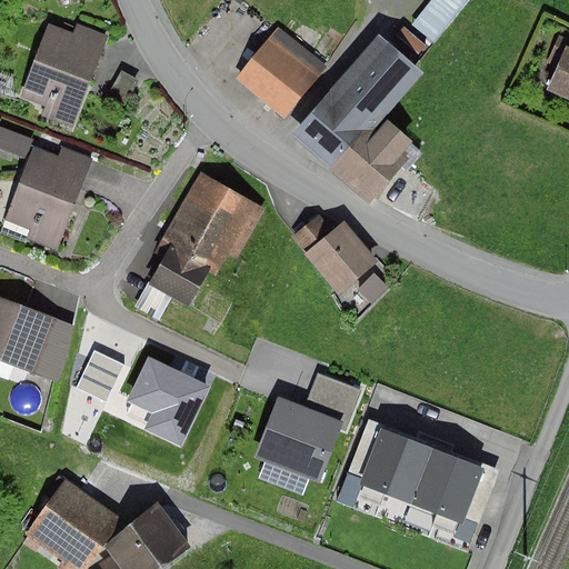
[(431,0),(412,26),(435,45),(470,0),(431,0)]
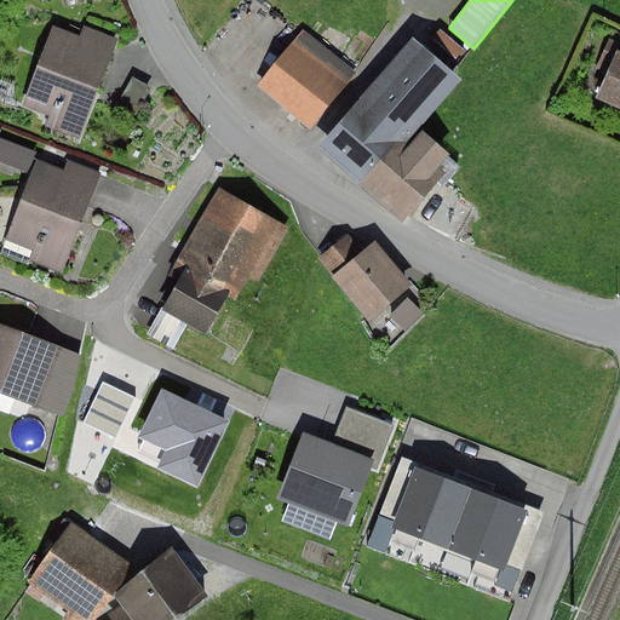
[(80,36),(52,27),(22,107),(50,116),(45,127),(80,141),(119,39),(84,26),(80,36)]
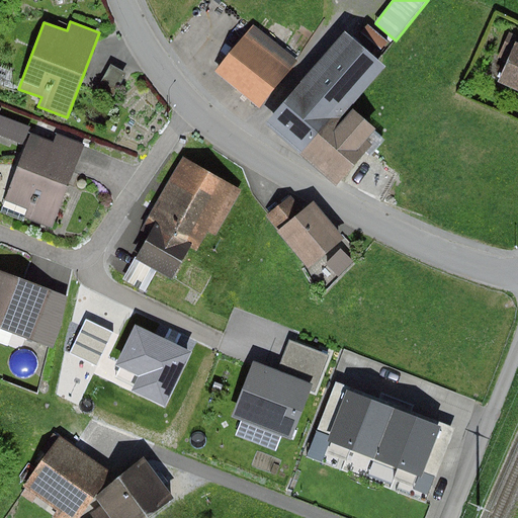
[(252,25),(216,73),(262,108),(298,61),(252,25)]
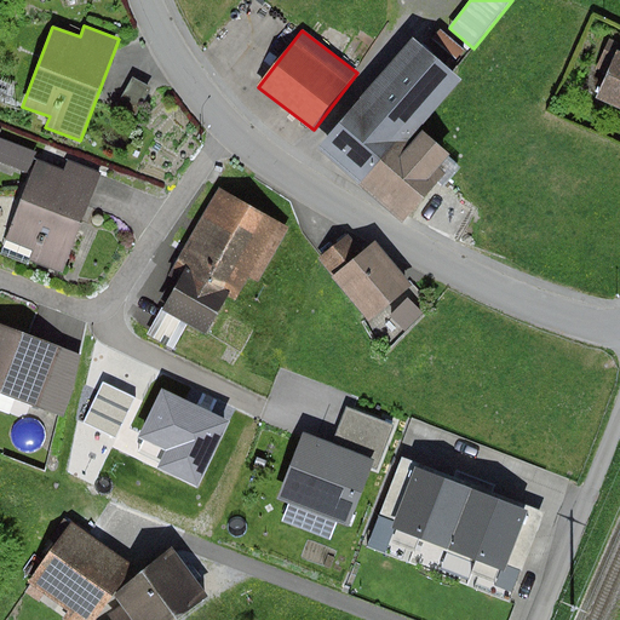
[(414,38),(316,148),(360,185),(394,147),(400,151),(463,81),(414,38)]
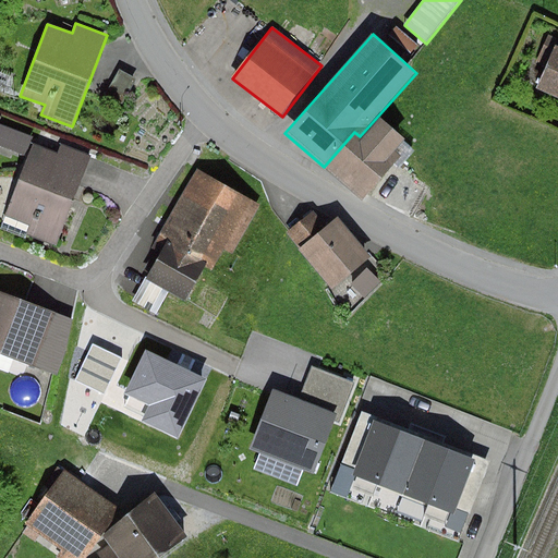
[(546,67),(557,39),(547,35),(536,62),(546,67)]
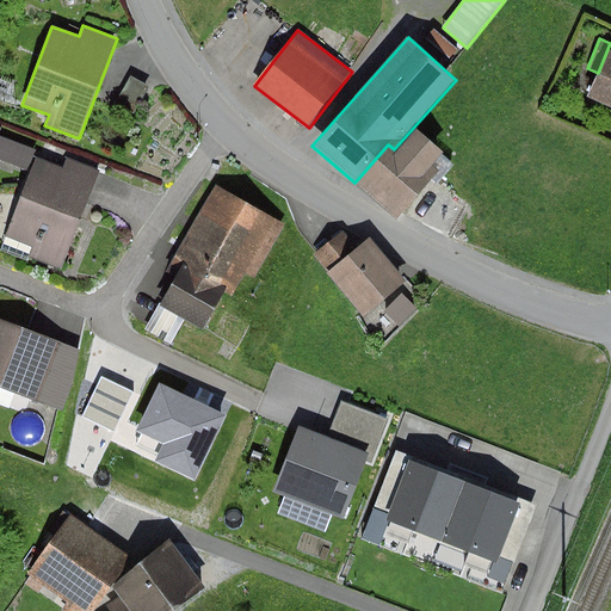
[(610,43),(598,73),(587,97),(610,106),(610,43)]
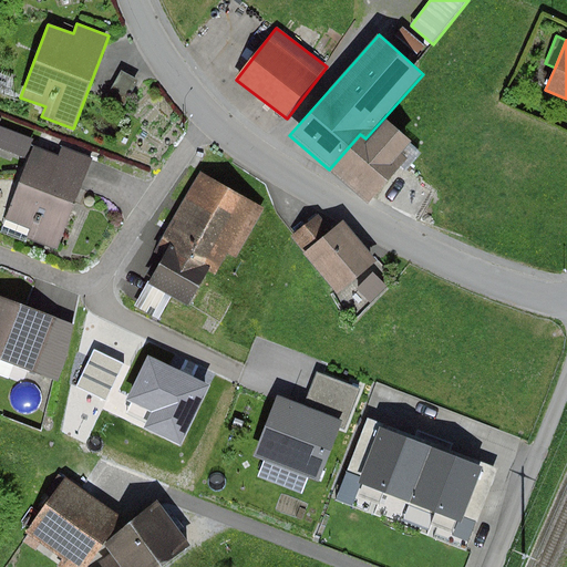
[(138,81),(121,71),(110,92),(127,101),(138,81)]
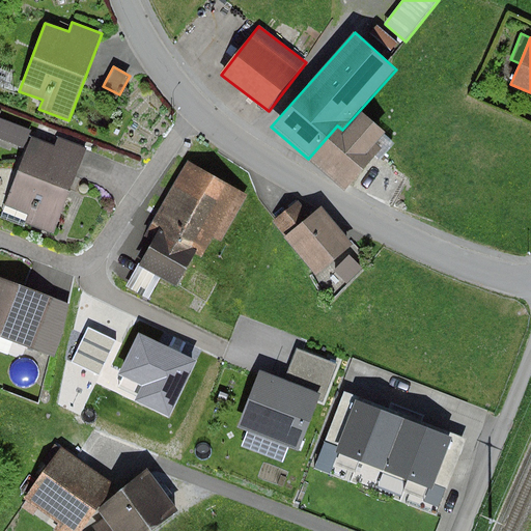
[(337,126),(308,159),(344,191),(382,148),(375,144),(386,132),(362,112),(344,132),(342,130),(337,126)]
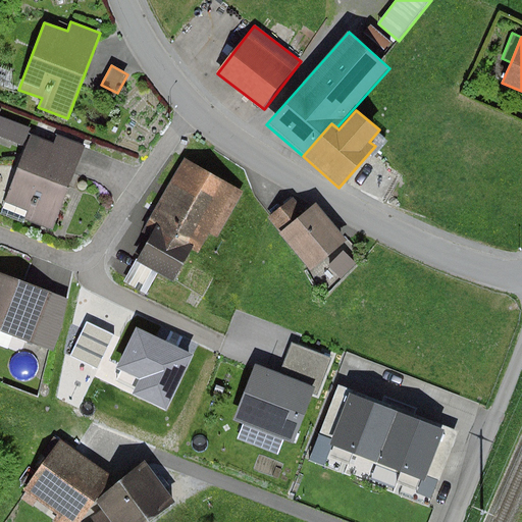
[(0,137),(23,146),(31,128),(0,116),(0,137)]
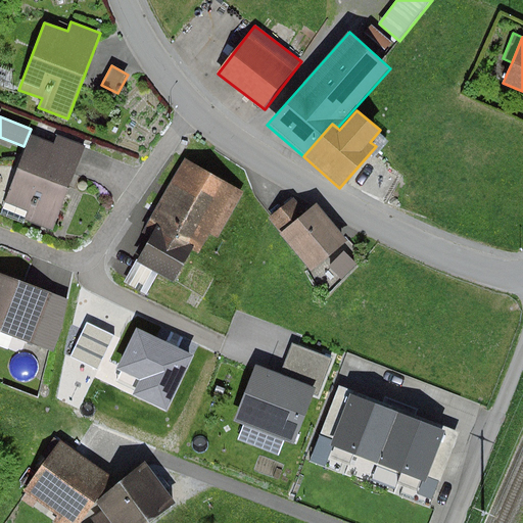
[(54,144),(31,135),(0,215),(24,224),(25,221),(54,231),(87,146),(57,136),(54,144)]
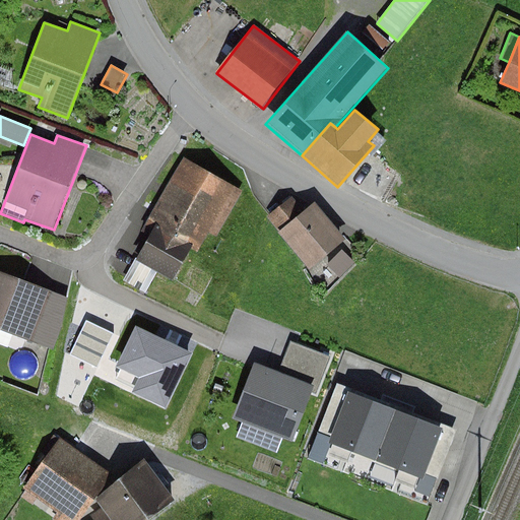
[(245,191),(184,156),(140,232),(149,237),(137,259),(136,259),(123,281),(145,294),(157,272),(174,281),(192,249),(198,253),(209,234),(217,239),(245,191)]
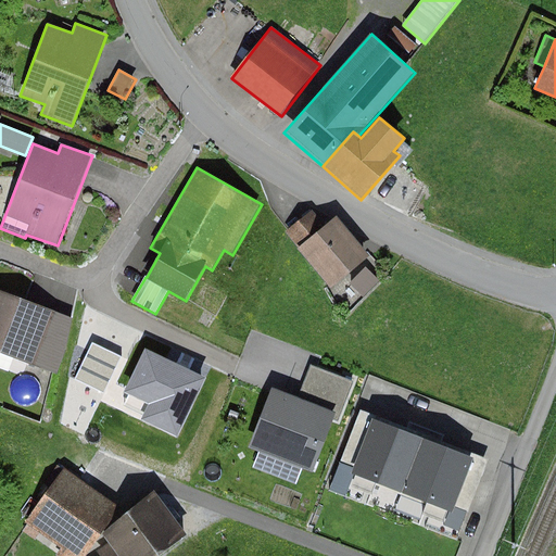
[(312,212),(287,231),(331,288),(370,256),(340,219),(326,230),(312,212)]
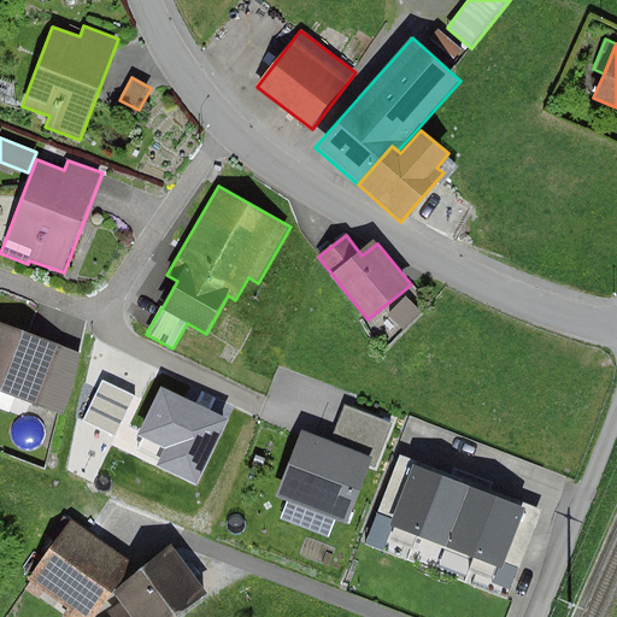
[(405,297),(388,315),(404,330),(422,312),(405,297)]
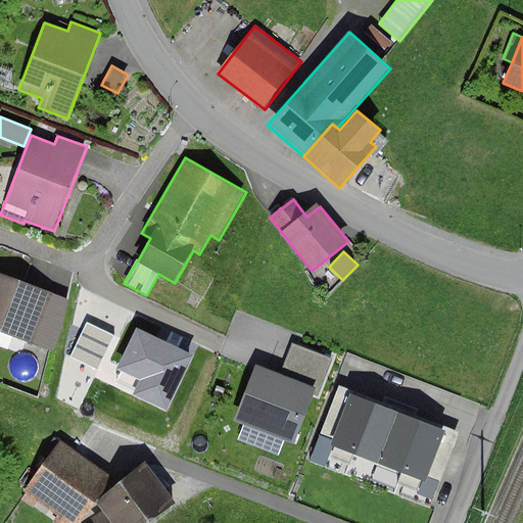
[(68,300),(0,273),(0,331),(53,351),(64,321),(68,300)]
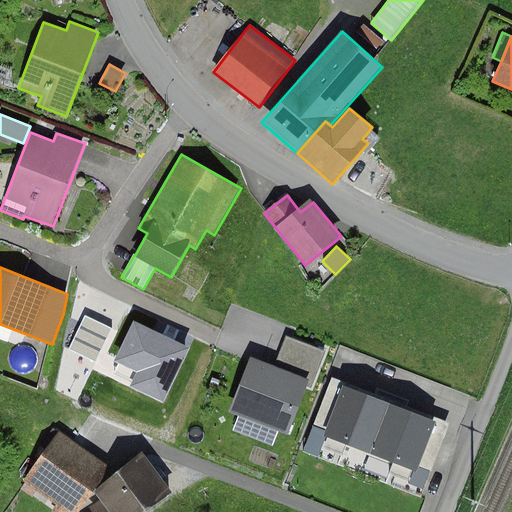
[(250,357),(229,412),(239,415),(233,432),(272,447),(278,431),(288,435),(307,387),(312,389),(326,351),(286,336),(275,367),(250,357)]
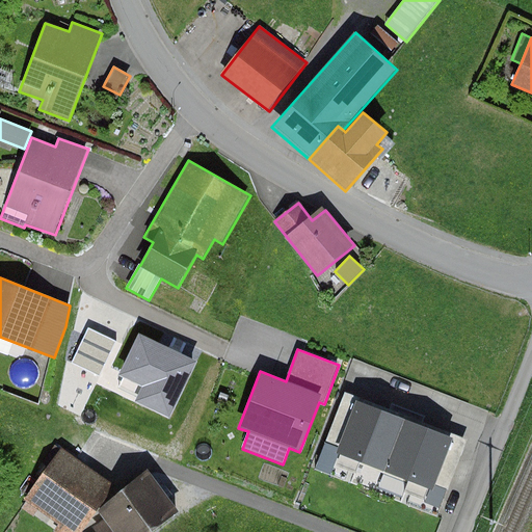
[(344,393),(313,470),(352,485),(361,464),(410,483),(402,503),(437,517),(468,441),(344,393)]
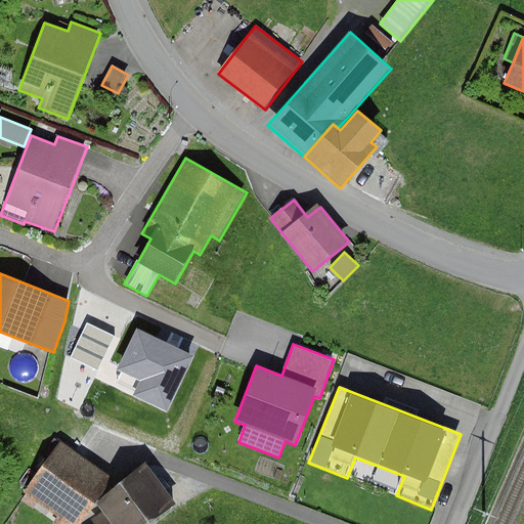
[(116,478),(63,440),(25,492),(58,517),(53,523),(81,523),(95,504),(116,478)]
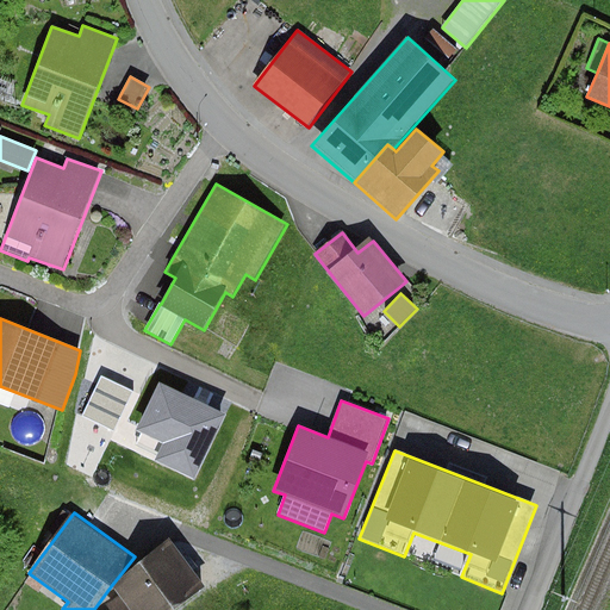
[(172,543),(111,586),(119,596),(106,605),(109,609),(170,609),(203,587),(172,543)]
